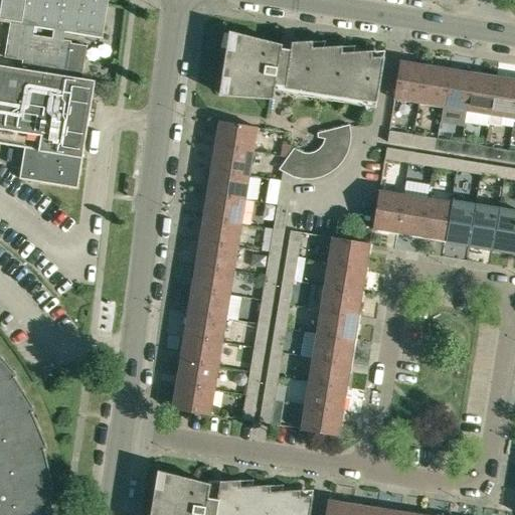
[(0,144),(24,148),(19,178),(76,187),(81,158),(82,158),(89,121),(92,121),(94,122),(97,102),(92,101),(93,95),(95,80),(89,79),(80,78),(86,46),(69,44),(70,41),(62,39),(63,31),(102,38),(108,0),(0,0),(0,3),(0,18),(8,20),(20,22),(14,58),(21,59),(20,67),(0,64),(0,144)]
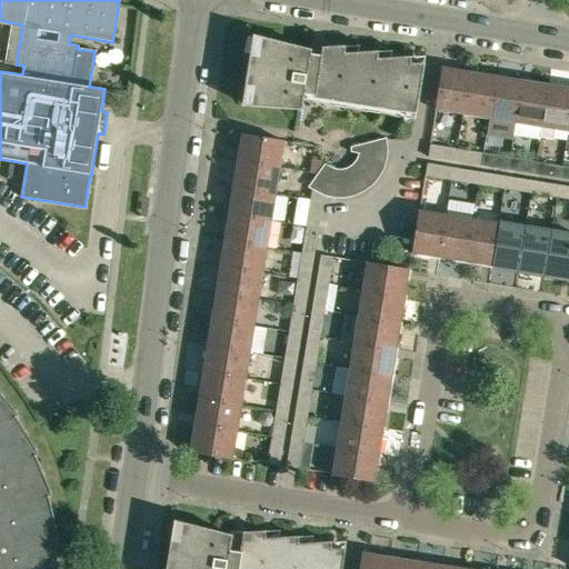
[(343,48),(343,46),(322,48),(321,55),(310,53),(310,50),(261,37),(261,39),(259,56),(251,55),(246,86),(253,87),(250,103),(250,106),(301,109),(303,95),(316,96),(315,97),(416,113),(423,63),(408,65),(408,58),(410,58),(409,57),(376,59),(375,53),(377,53),(377,51),(342,53),(342,48),(343,48)]
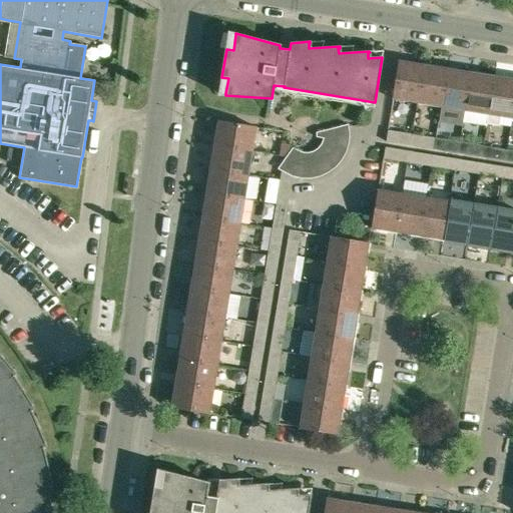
[(417,103),(423,64),(399,60),(393,99),(417,103)]
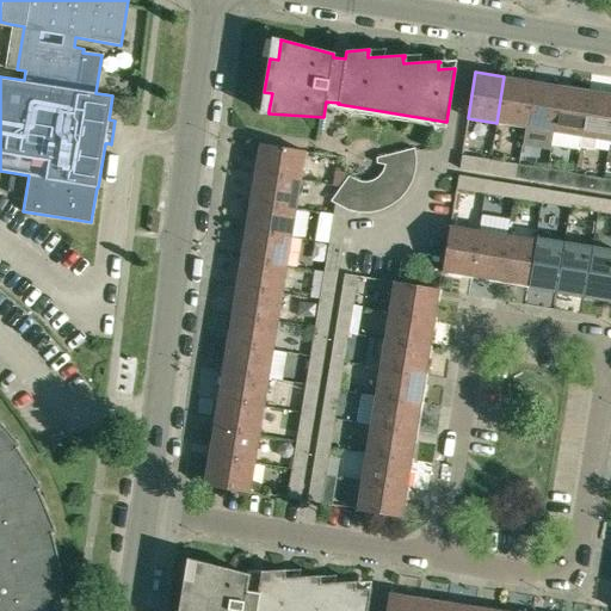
[(497,123),(525,128),(532,81),(504,76),(497,123)]
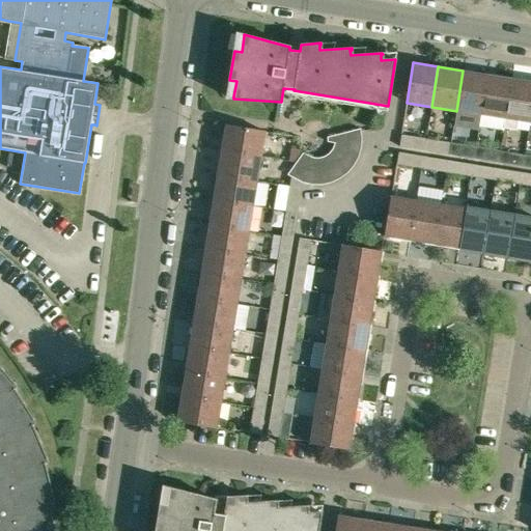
[(456,111),(481,114),(487,75),(463,71),(456,111)]
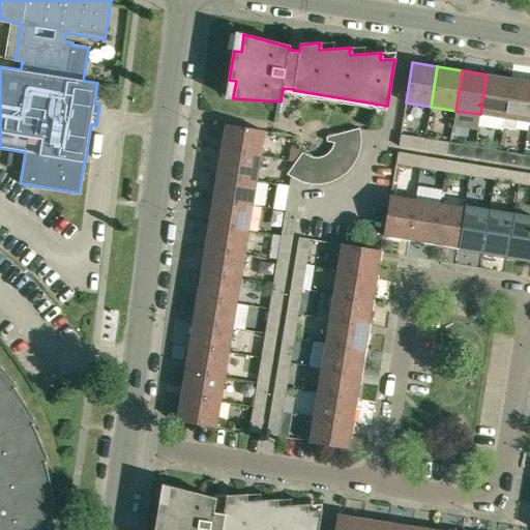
[(480,114),(504,118),(511,78),(487,75),(480,114)]
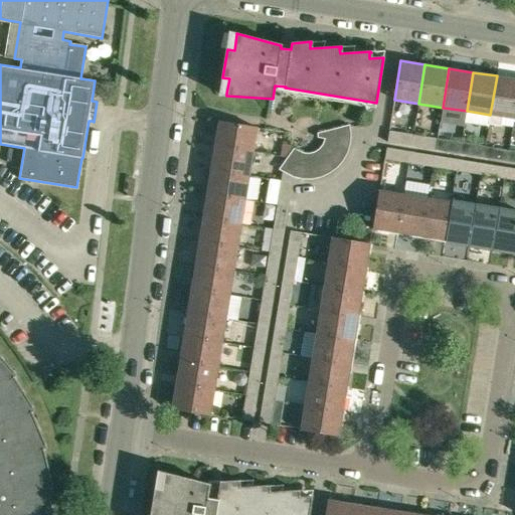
[(490,115),(514,119),(514,114),(514,78),(497,75),(490,115)]
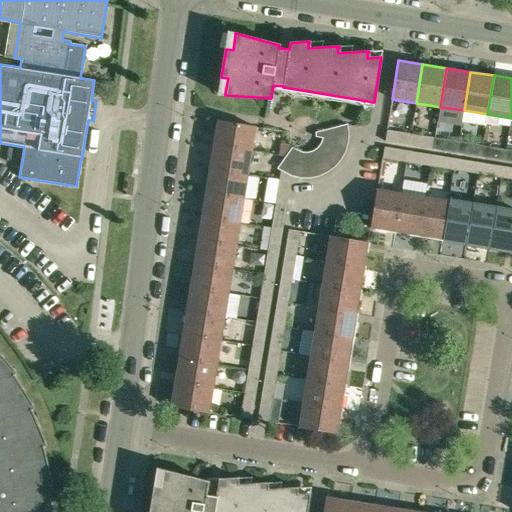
[(218,121),(214,144),(253,151),(257,127),(218,121)]
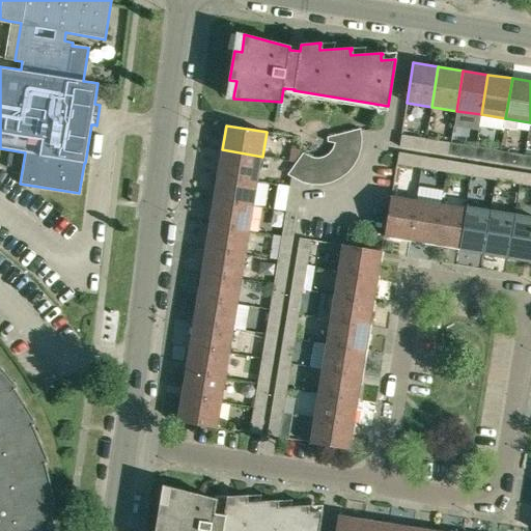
[(306,155),(304,168),(302,183),(312,185),(322,185),(331,183),(340,178),(347,173),(354,166),(359,158),(361,148),(362,138),(360,129),(327,137),(328,142),(335,143),(333,148),(330,154),(325,157),(319,158),(313,158),(306,155)]
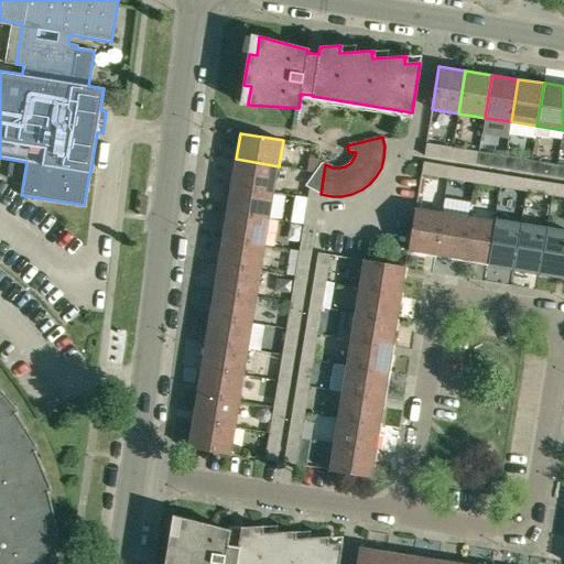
[(424,154),(451,159),(453,147),(426,142),(424,154)]
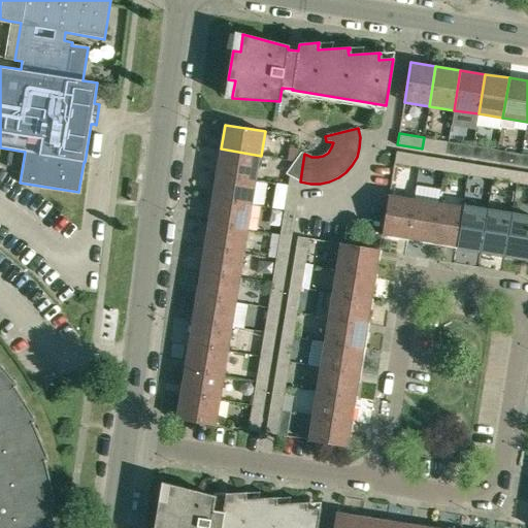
[(424,137),(422,149),(447,153),(449,141),(424,137)]
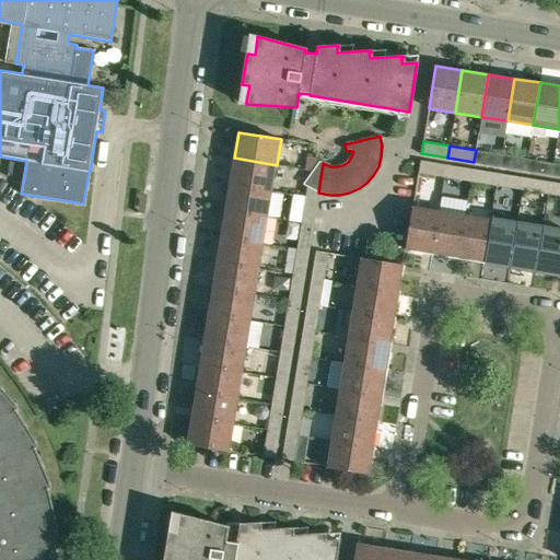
[(500,166),(502,154),(476,150),(474,162),(500,166)]
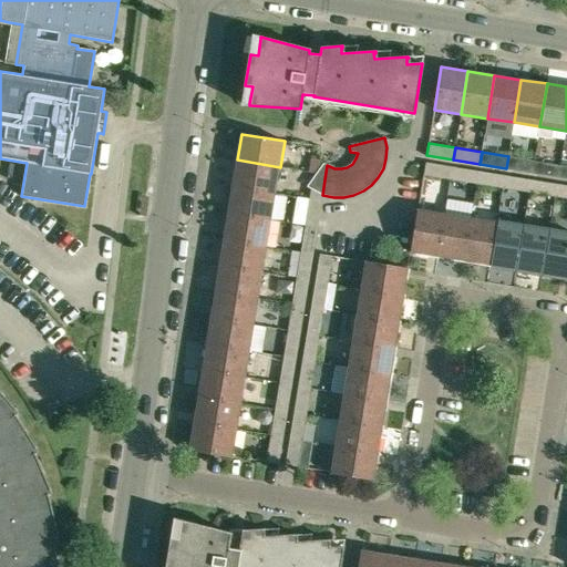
[(535,161),(508,156),(506,168),(533,173),(535,161)]
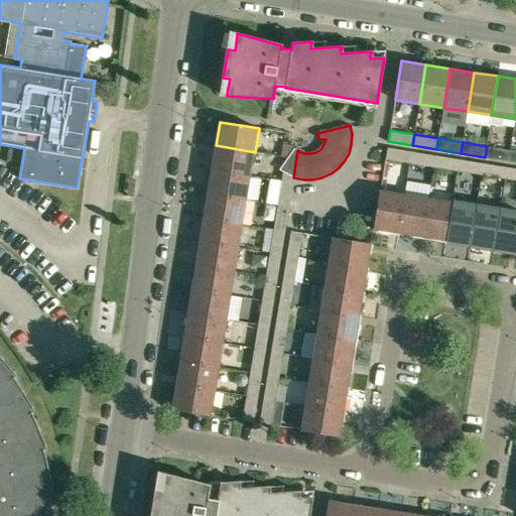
[(216,145),(212,169),(251,175),(255,152),(216,145)]
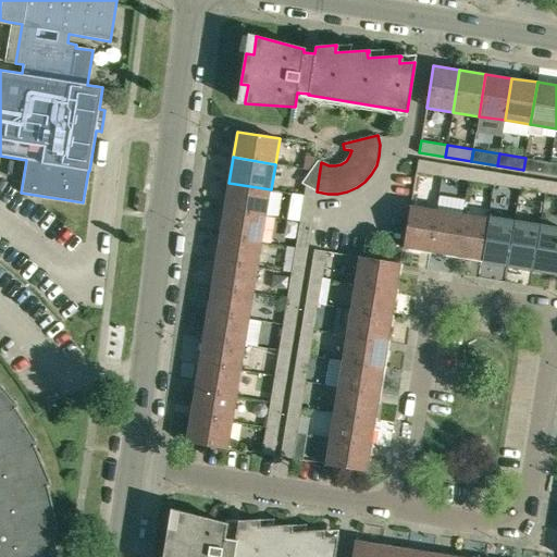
[(313,158),(309,172),(319,176),(321,162),(313,158)]
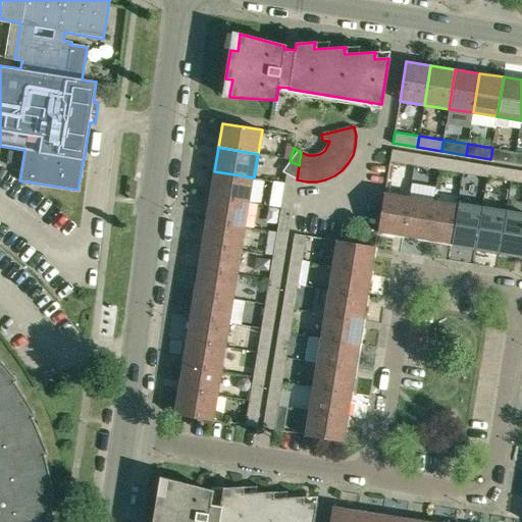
[(490,159),(514,163),(516,152),(492,148),(490,159)]
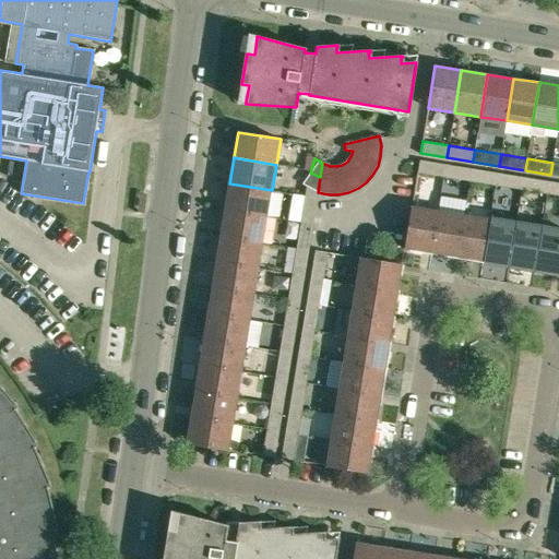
[(419,161),(418,171),(443,176),(445,165),(419,161)]
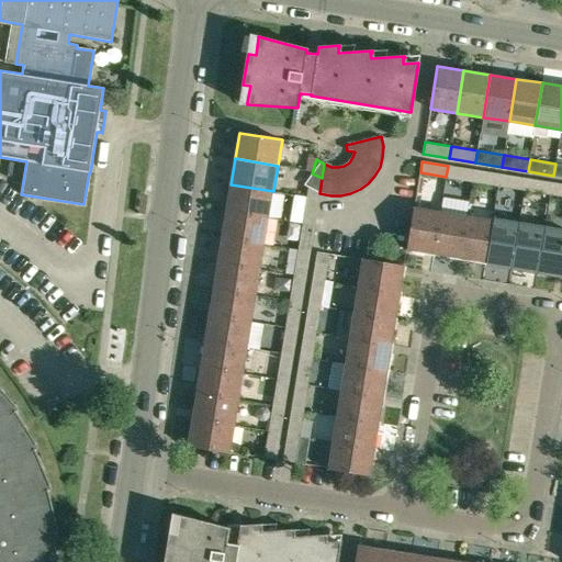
[(472,181),(474,169),(448,166),(446,177),(472,181)]
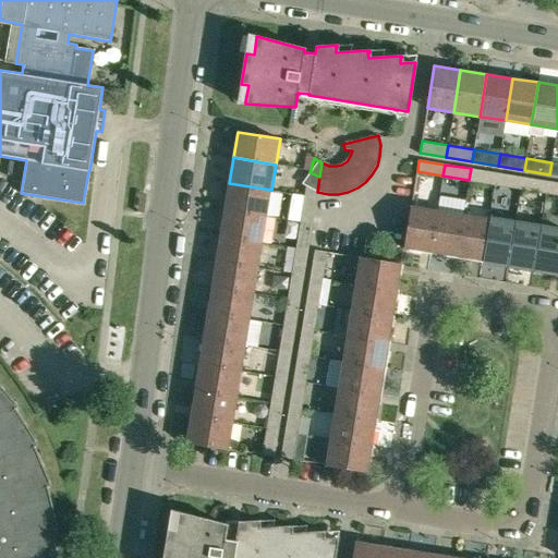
[(497,172),(471,168),(469,180),(495,184),(497,172)]
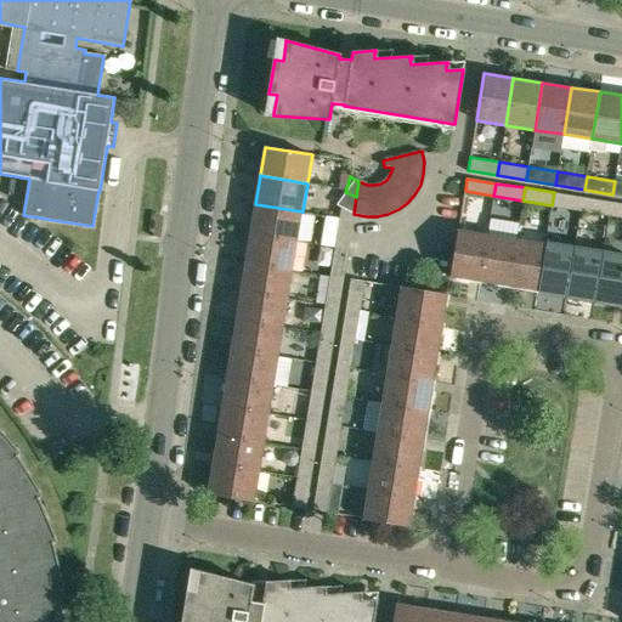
[(354,220),(354,214),(356,197),(345,192),(341,208),(340,218),(354,220)]
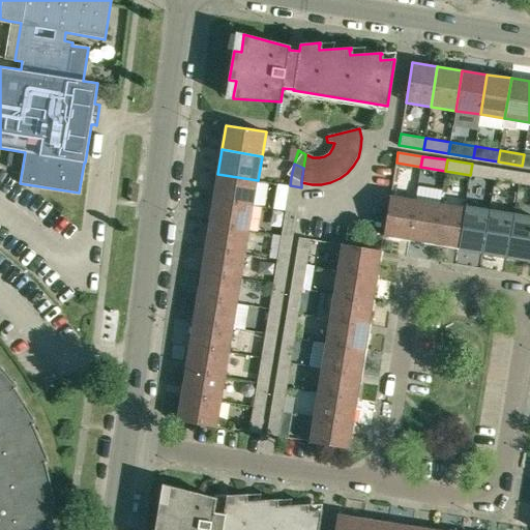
[(472,164),(470,175),(495,178),(497,168),(472,164)]
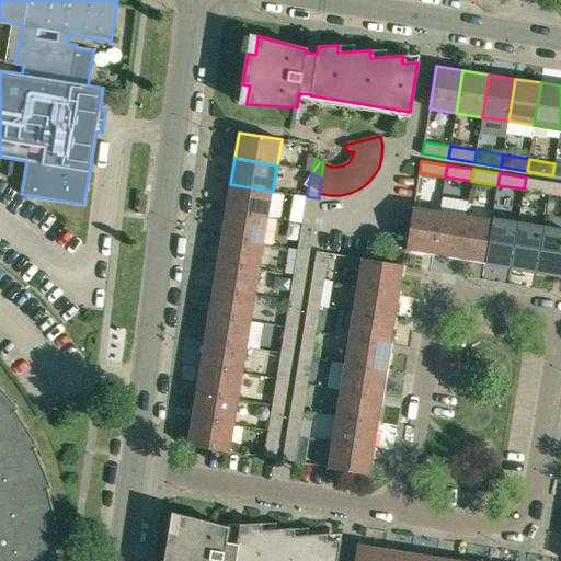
[(526,178),(524,189),(550,193),(551,182),(526,178)]
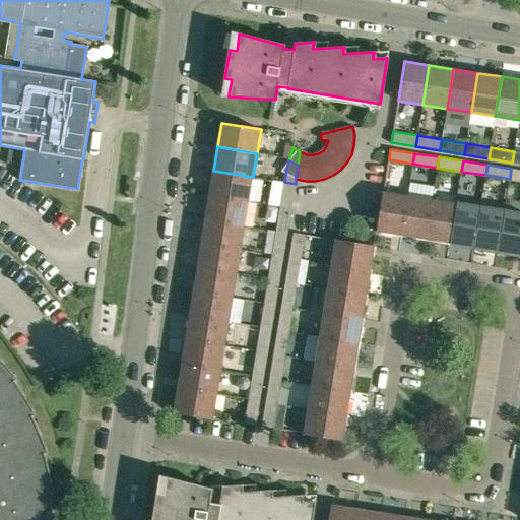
[(519,170),(511,169),(510,179),(519,180),(519,170)]
